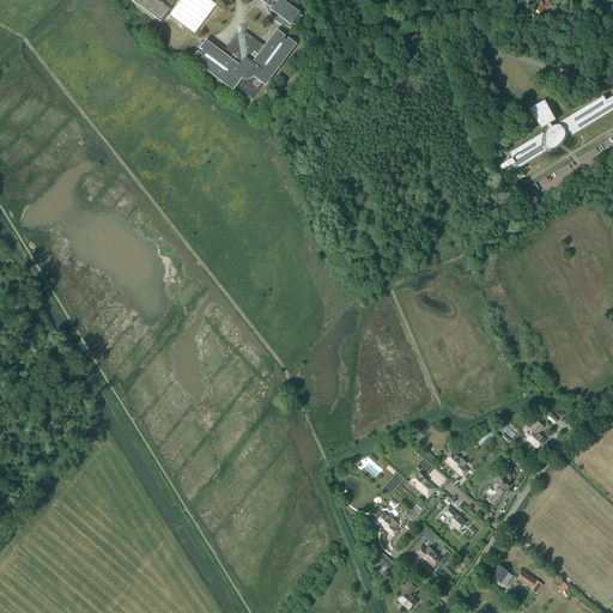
[(129,0),(161,23),(163,20),(164,18),(168,13),(170,11),(169,10),(176,0),(175,0),(129,0)]
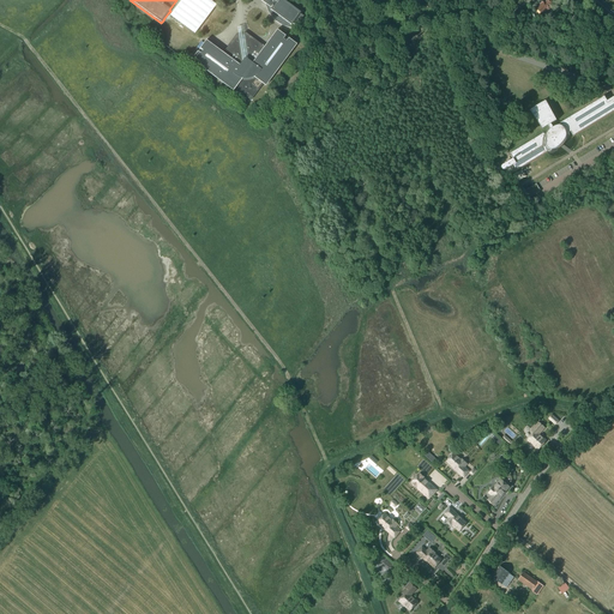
[(208,0),(180,0),(169,16),(194,35),(216,6),(208,0)]
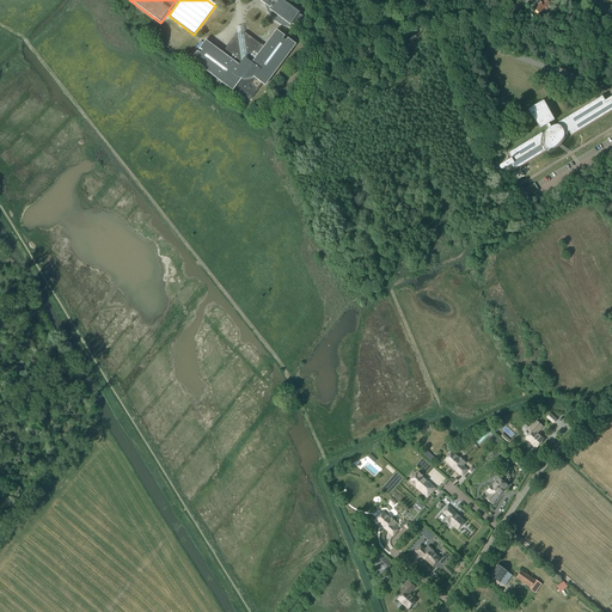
[(287,28),(288,28),(291,24),(295,28),(295,26),(303,18),(301,17),(298,14),(300,11),(301,13),(301,11),(300,10),(299,8),(298,7),(297,5),(295,4),(294,2),(293,1),(292,1),(291,0),(262,0),(261,1),(262,2),(265,5),(265,7),(267,8),(267,10),(268,12),(268,13),(269,14),(270,16),(271,18),(273,19),(274,20),(275,22),(276,23),(277,23),(279,24),(280,25),(282,26),(283,26),(285,28),(286,28),(287,28)]
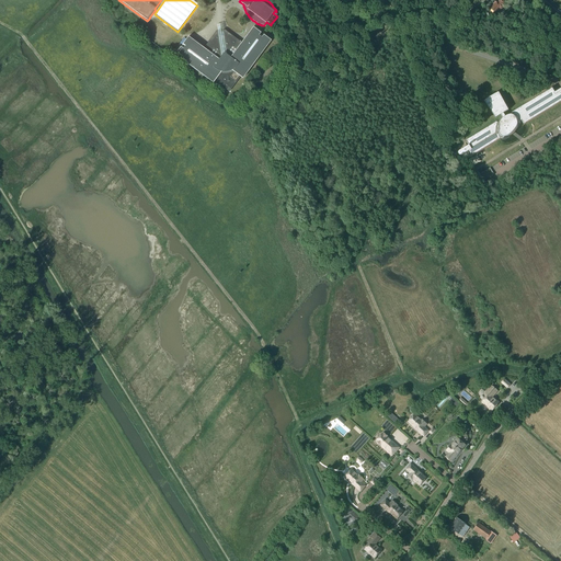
[(504,6),(507,2),(504,0),(500,0),(499,2),(497,1),(494,6),(491,9),(495,13),(499,9),(503,13),(507,9),(504,6)]
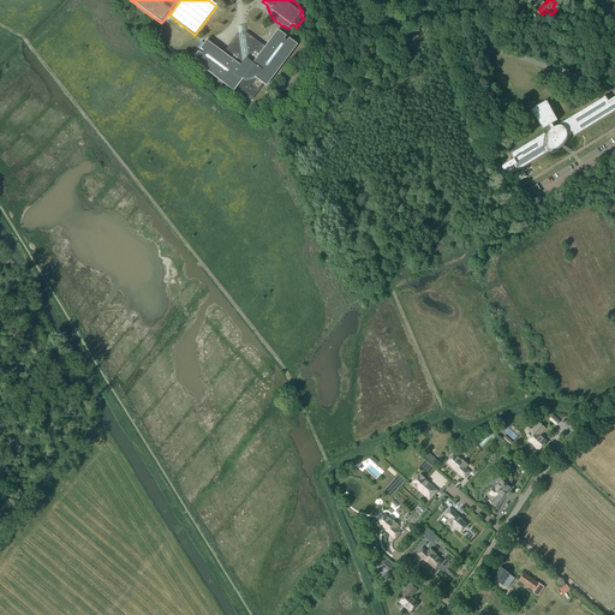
[(197,65),(201,67),(202,67),(203,65),(251,101),(264,84),(287,53),(288,54),(290,55),(294,48),(296,47),(297,46),(290,40),(288,40),(286,42),(284,40),(285,37),(286,37),(279,33),(278,31),(276,31),(276,33),(275,34),(267,46),(268,46),(266,48),(245,34),(244,34),(244,36),(239,36),(239,35),(238,35),(237,35),(222,55),(220,53),(220,52),(207,42),(206,41),(199,49),(202,51),(203,52),(201,54),(199,54),(197,53),(197,54),(191,61),(192,61),(197,65)]
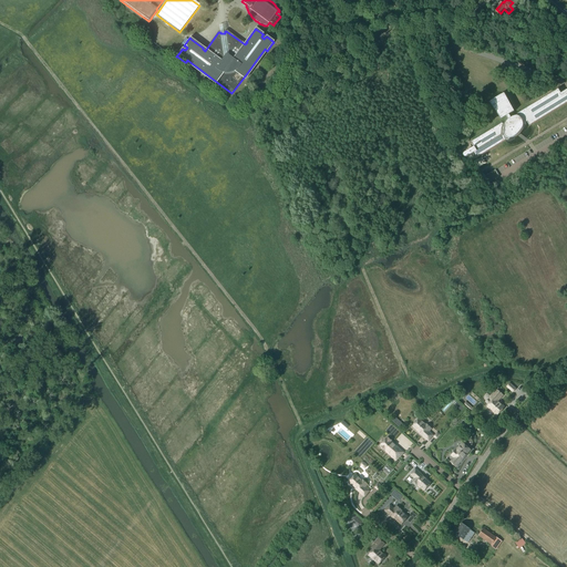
[(566,103),(566,90),(562,94),(558,90),(516,115),(517,116),(514,117),(511,119),(509,115),(514,112),(504,94),(490,102),(501,121),(506,117),(508,120),(506,122),(504,124),(504,125),(503,125),(503,124),(471,143),(474,147),(465,153),(464,154),(464,155),(465,157),(466,157),(467,157),(474,153),(476,158),(505,141),(506,142),(508,142),(511,142),(513,141),(521,133),(524,129),(525,127),(525,126),(525,124),(525,123),(527,122),(529,126),(566,103)]
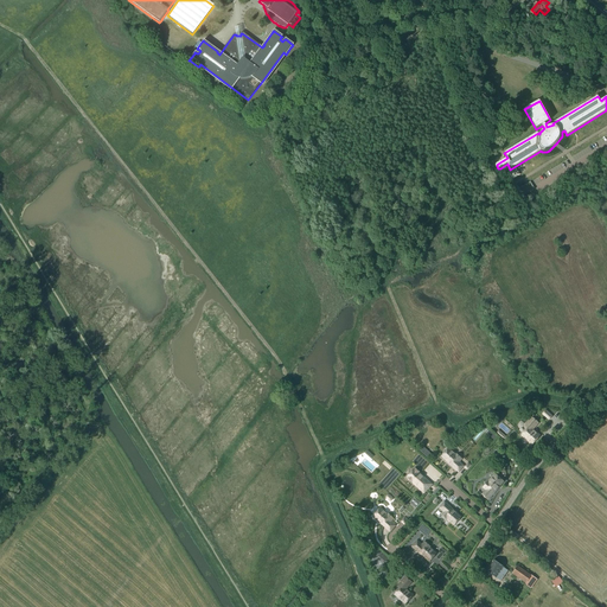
[(534,189),(530,181),(519,189),(517,186),(512,189),(521,203),(526,200),(523,196),(534,189)]
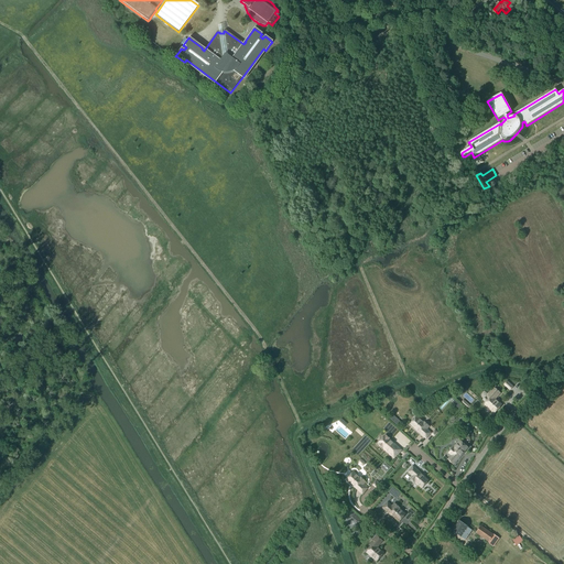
[(497,402),(495,400),(500,393),(495,389),(489,394),(491,397),(485,404),(495,413),(501,405),(498,402),(497,402)]
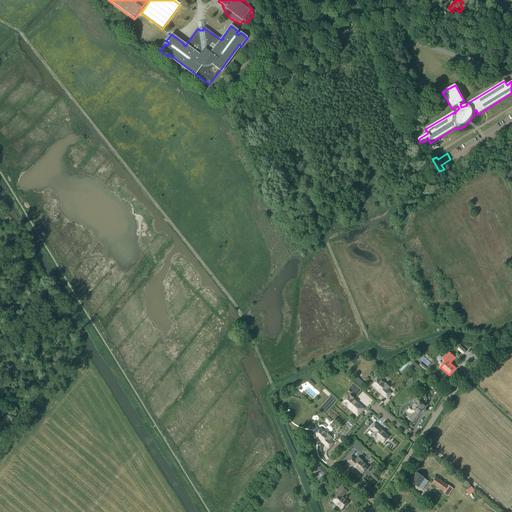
[(425,372),(428,369),(421,363),(418,366),(425,372)]
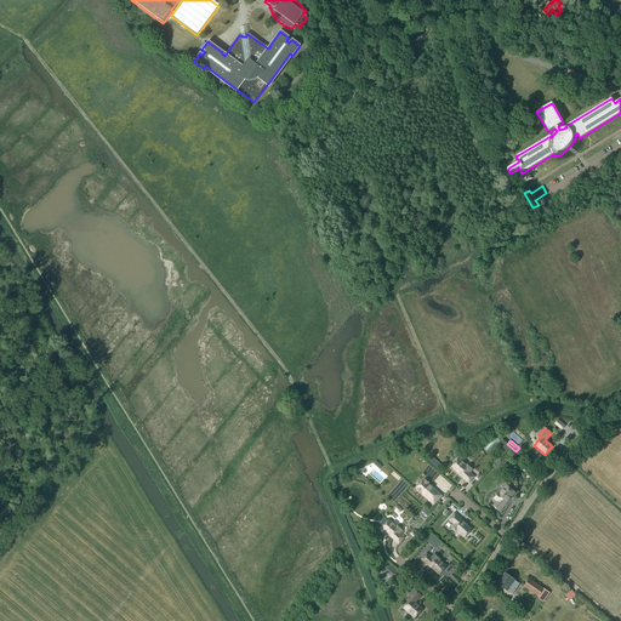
[(466,466),(459,460),(453,467),(460,474),(469,483),(474,477),(469,473),(472,469),(467,465),(466,466)]
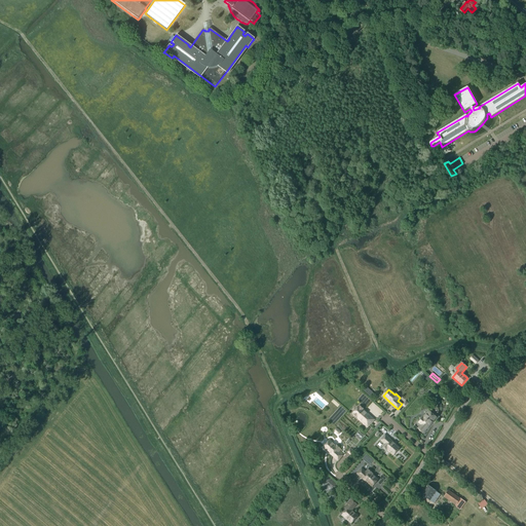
[(364,410),(360,407),(359,407),(352,414),(353,414),(352,415),(357,418),(358,418),(360,420),(363,423),(364,421),(370,425),(374,420),(369,416),(369,415),(367,413),(366,413),(364,411),(364,410)]
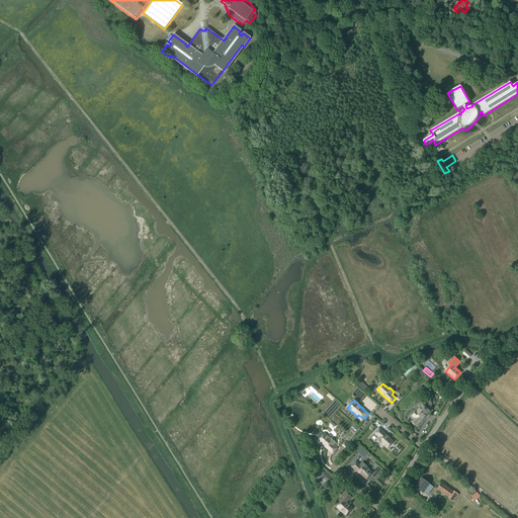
[(424,418),(430,411),(423,406),(417,412),(413,416),(415,419),(412,423),(417,427),(424,419),(424,418)]
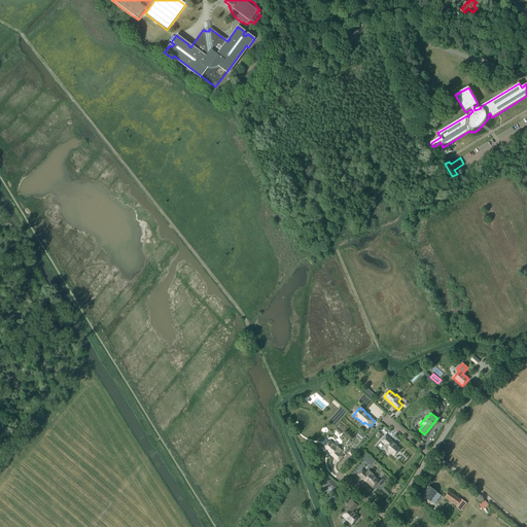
[(394,456),(400,450),(393,444),(394,444),(386,436),(381,442),(385,445),(383,448),(388,452),(389,451),(394,456)]
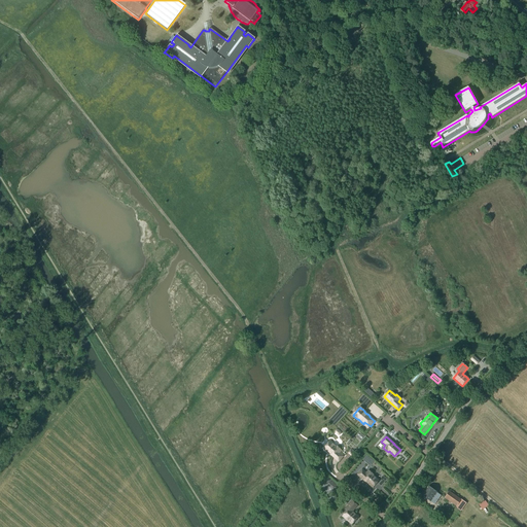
[(336,447),(330,442),(324,449),(330,454),(330,455),(339,462),(343,457),(339,453),(342,451),(337,447),(336,447)]
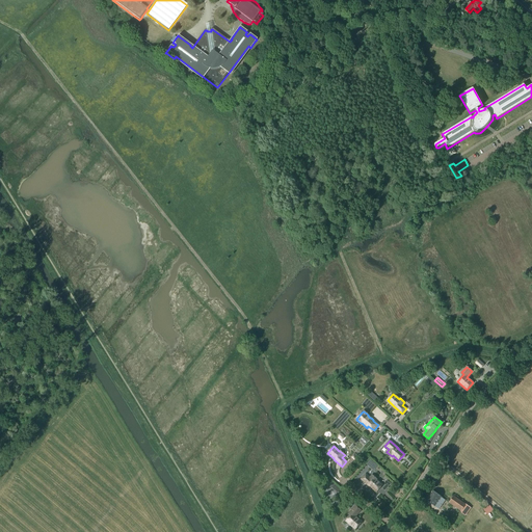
[(370,460),(369,462),(367,464),(373,470),(377,467),(370,460)]
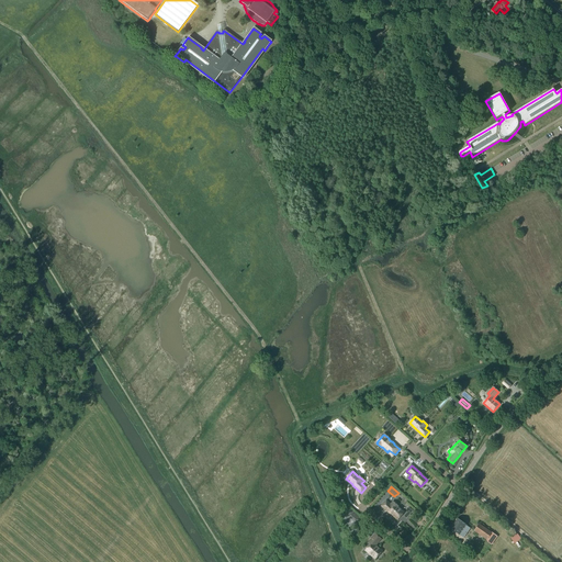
[(391,505),(386,501),(381,506),(390,515),(391,514),(397,520),(404,513),(397,507),(398,507),(393,503),(391,505)]
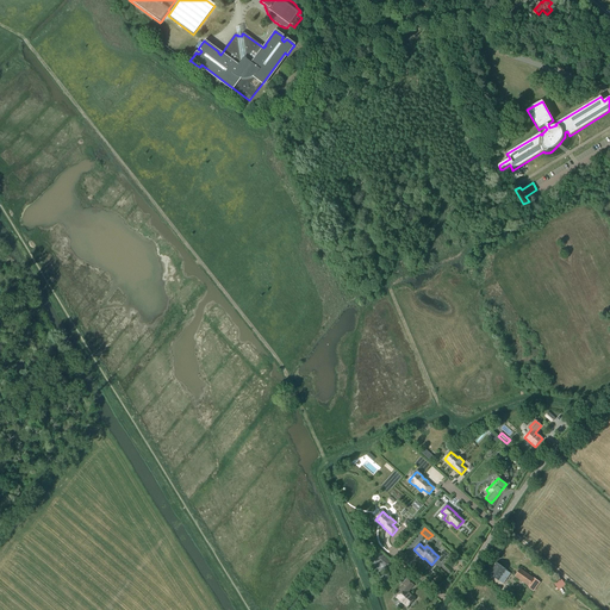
[(386,559),(381,564),(386,568),(392,564),(386,559)]
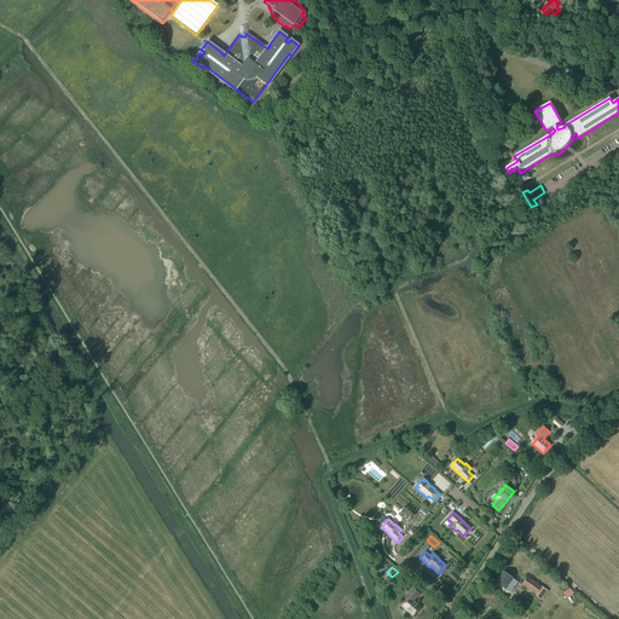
[(510,593),(514,589),(518,583),(514,579),(503,572),(496,583),(507,590),(509,591),(510,593)]
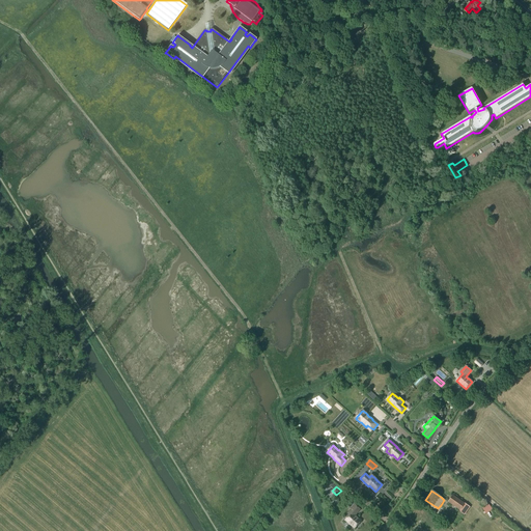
[(465,513),(469,507),(465,504),(453,496),(448,502),(459,510),(460,510),(465,513)]
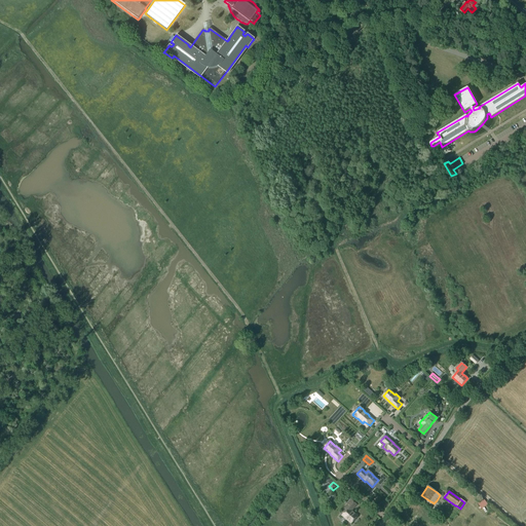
[(351,511),(357,504),(351,500),(346,506),(348,508),(342,516),(351,524),(358,516),(354,513),(353,513),(351,511)]
